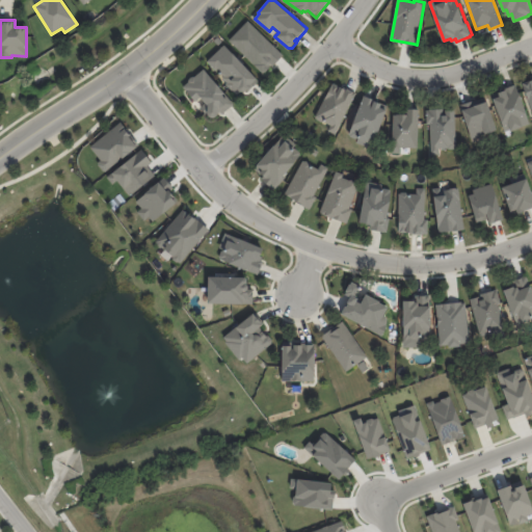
[(263,74),(282,54),(245,21),(228,41),(263,74)]
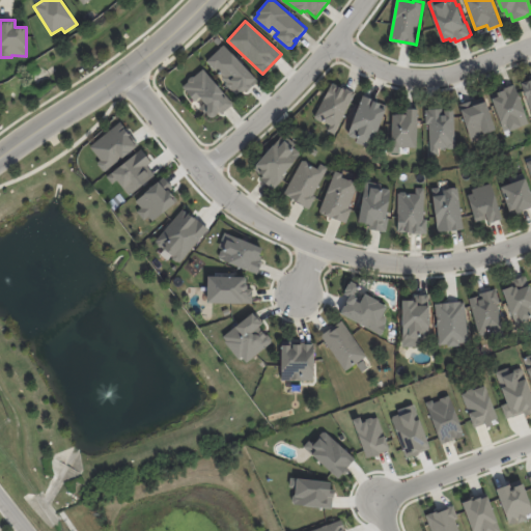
[(257,83),(249,90),(248,89),(246,91),(243,90),(238,95),(227,84),(228,83),(223,78),(225,76),(218,67),(216,70),(207,60),(225,44),(259,81),(257,83)]
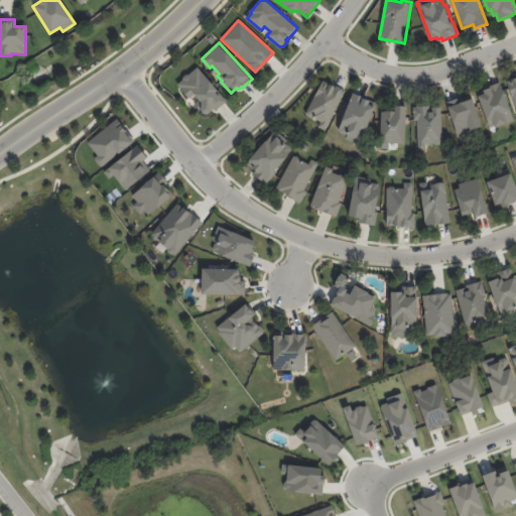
[(226,103),(217,111),(215,108),(213,110),(212,112),(209,114),(205,113),(203,110),(201,111),(195,104),(201,99),(200,98),(200,99),(196,94),(190,98),(178,84),(183,80),(184,77),(186,75),(189,74),(199,67),(228,101),(226,103)]
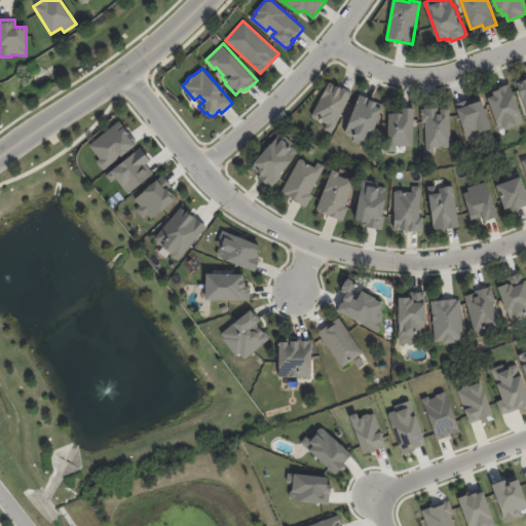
[(525,79),(525,106),(517,82),(525,79),(525,80),(525,79)]
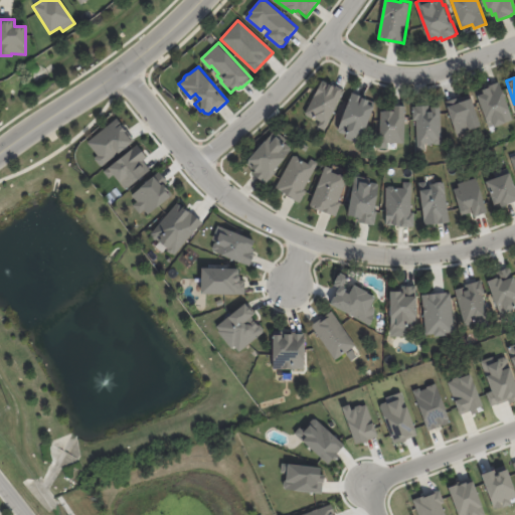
[(331,84),(336,87),(337,86),(345,91),(326,130),(319,127),(322,122),(313,117),(312,118),(308,116),(307,113),(323,80),(331,84)]
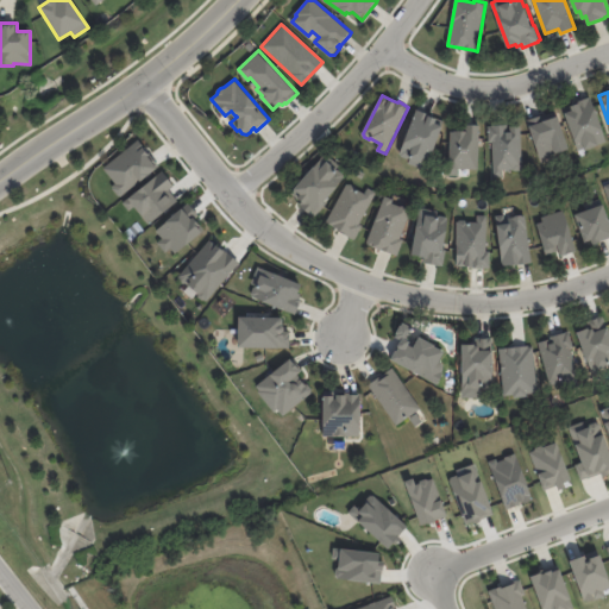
[(589,150),(588,150),(586,148),(579,150),(566,113),(575,111),(572,106),(581,102),(579,100),(592,96),(596,107),(597,106),(608,137),(608,140),(601,144),(601,145),(589,150)]
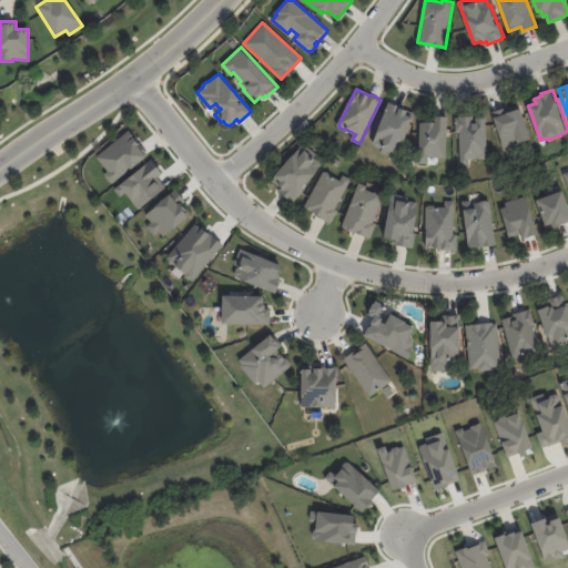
[(391,102),(399,105),(396,111),(399,112),(401,107),(415,112),(413,117),(415,117),(399,159),(382,152),(383,149),(375,145),(374,143),(389,102),(391,102)]
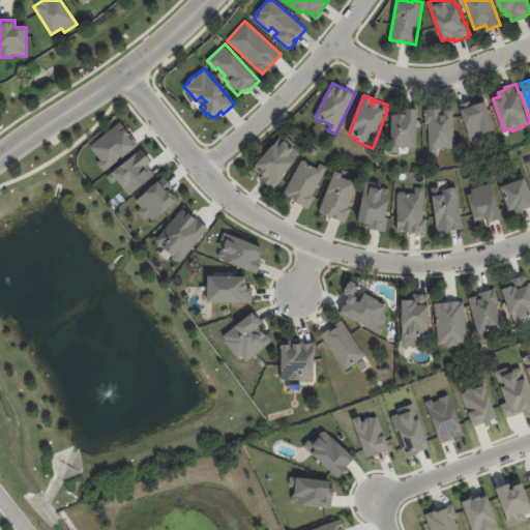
[(470,144),(494,136),(481,97),(474,99),(475,101),(458,108),(461,115),(459,116),(467,140),(468,140),(470,144)]
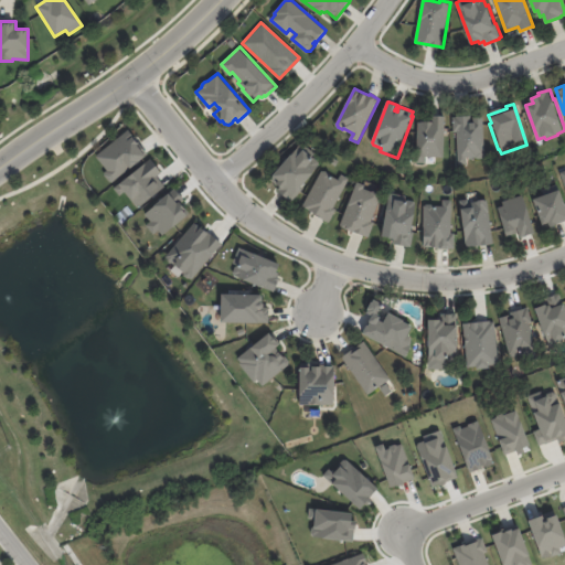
[(433,115),(446,116),(445,157),(427,156),(427,162),(417,162),(419,121),(433,121),(433,115)]
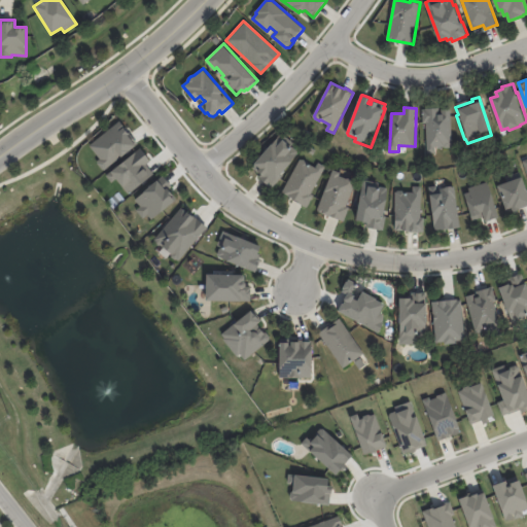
[(423,109),(425,108),(438,107),(440,109),(451,109),(453,146),(451,146),(452,147),(445,148),(445,146),(435,147),(435,153),(428,153),(426,123),(423,123),(423,109)]
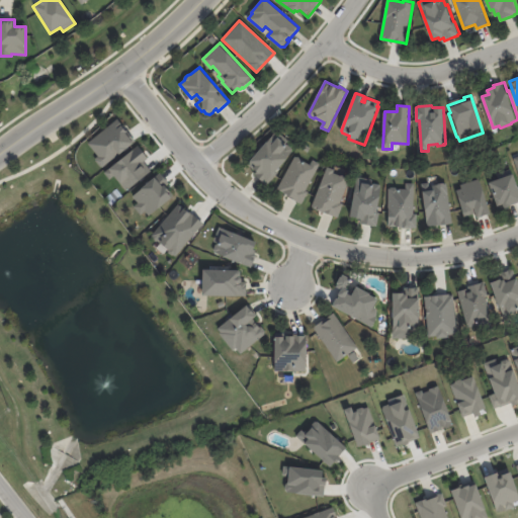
[(273,121),(270,118),(280,108),(283,111),(273,121)]
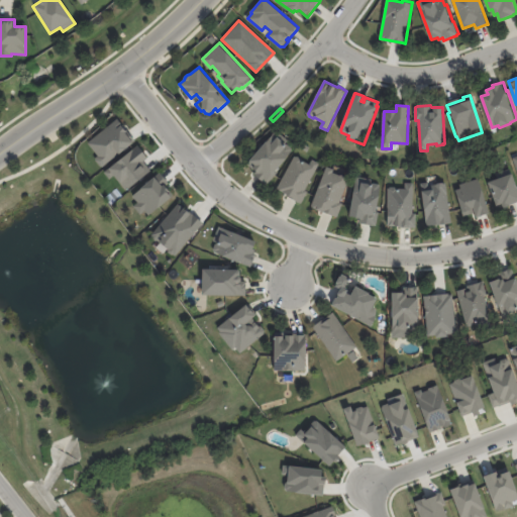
[(102,166),(133,140),(116,118),(85,143),(102,166)]
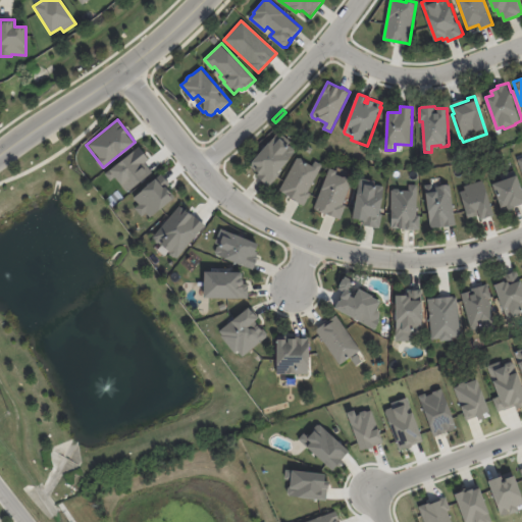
[(269,187),(257,175),(260,172),(258,170),(257,171),(251,165),(270,142),(270,143),(280,132),(292,142),(290,144),(297,151),(290,159),(291,160),(279,172),(280,173),(269,187)]
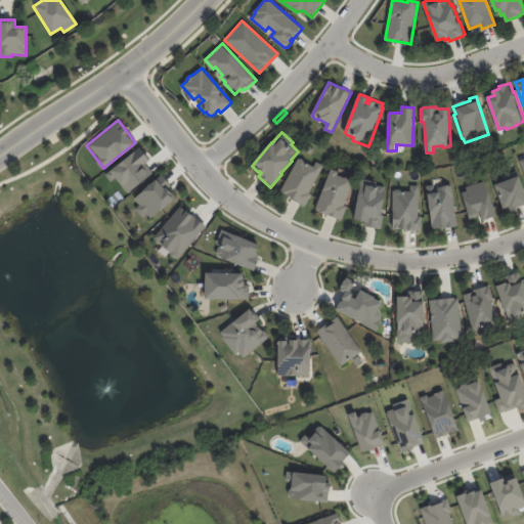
[(151,173),(144,163),(148,160),(138,146),(106,172),(125,194),(151,173)]
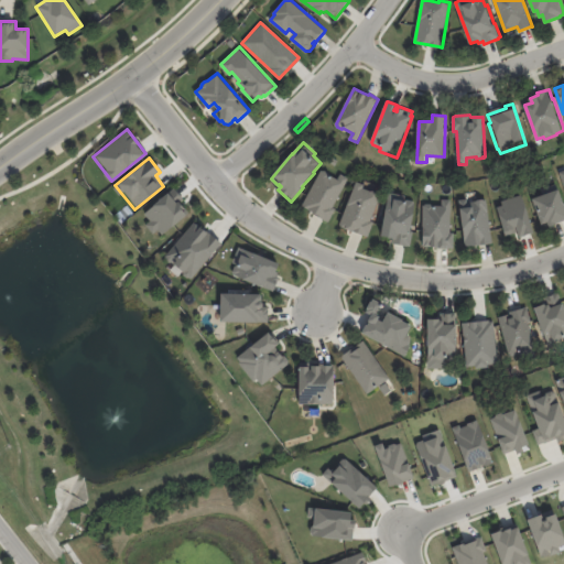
[(324,219),(308,210),(310,209),(303,206),(322,171),(324,172),(324,170),(333,174),(333,176),(338,180),(342,174),(349,179),(334,207),(336,209),(329,221),(324,219)]
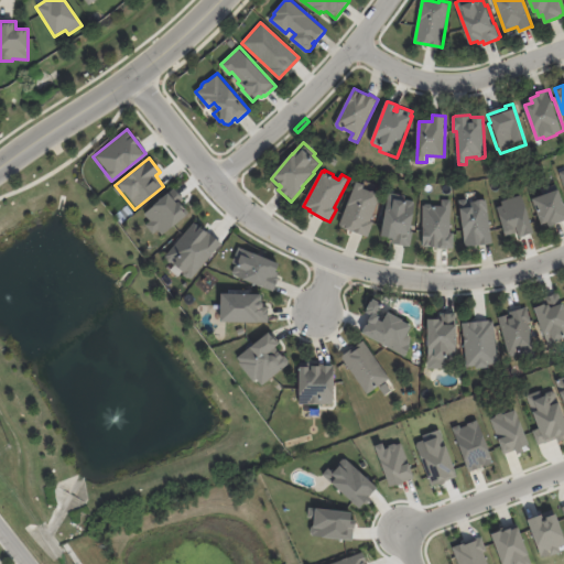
[(366,184),(364,188),(372,191),(380,193),(380,195),(381,195),(372,221),(375,223),(369,237),(343,227),(343,226),(340,225),(357,182),(366,184)]
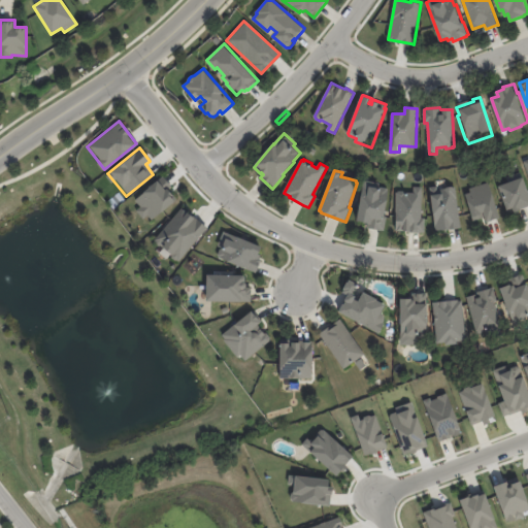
[(524,177),(527,188),(527,207),(522,209),(523,210),(516,212),(508,215),(507,209),(499,187),(508,183),(506,178),(522,173),(523,177),(524,177)]
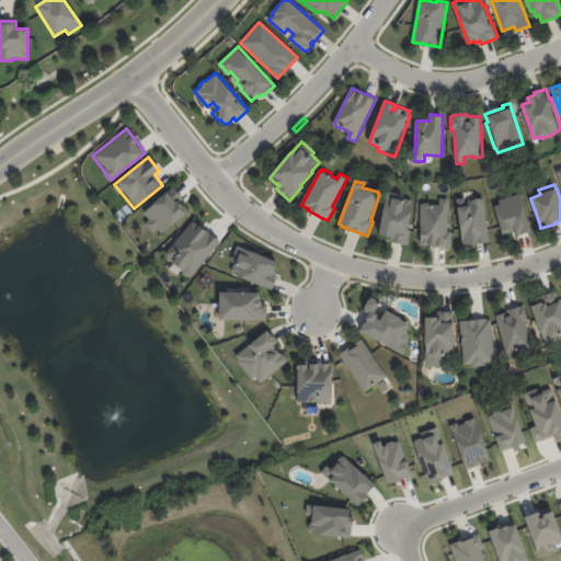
[(182,199),(173,187),(138,213),(156,235),(186,212),(179,202),(182,199)]
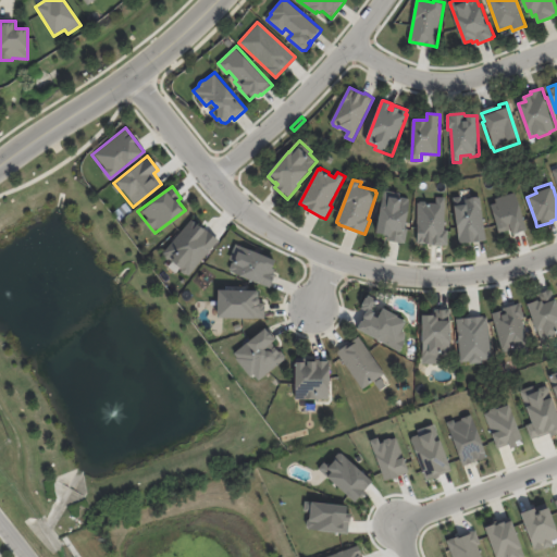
[(399,243),(388,242),(390,236),(385,235),(385,234),(379,234),(382,205),(383,206),(384,197),(385,190),(401,193),(401,197),(409,199),(411,201),(407,231),(409,231),(407,244),(399,243)]
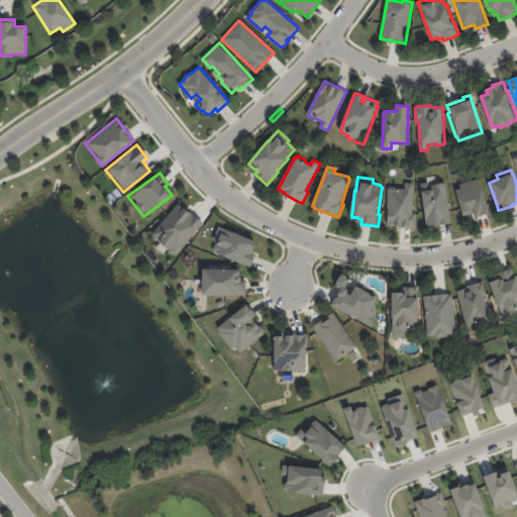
[(453,186),(460,216),(472,213),(473,217),(487,213),(478,179),(453,186)]
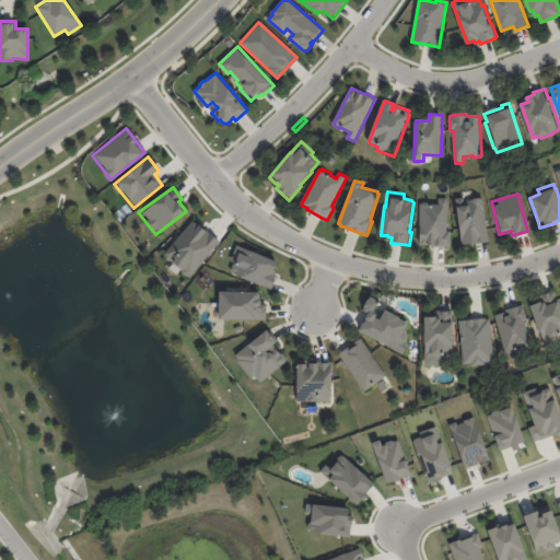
[(444,247),(432,247),(432,245),(421,245),(421,225),(420,225),(421,203),(422,203),(422,202),(430,202),(430,205),(440,205),(440,198),(448,198),(447,231),(451,231),(451,246),(445,246),(444,247)]
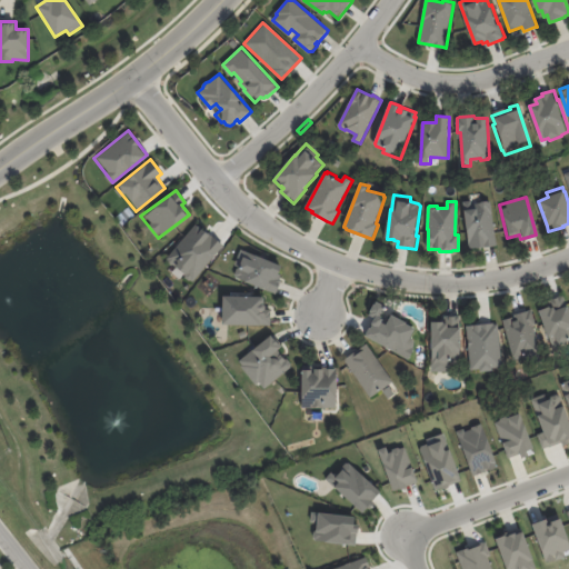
[(497,247),(470,250),(463,202),(471,201),(472,205),(481,203),(481,202),(489,201),(489,202),(490,202),(497,247)]
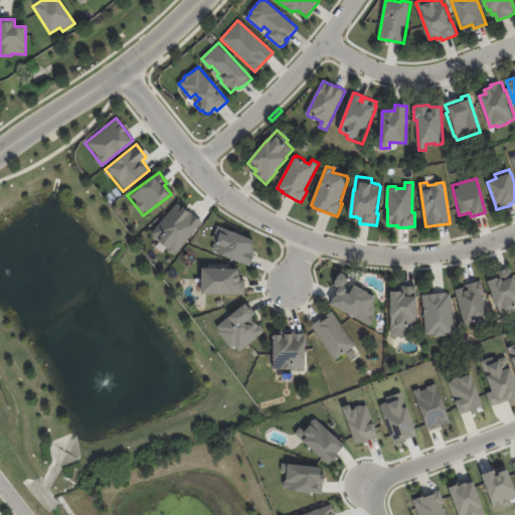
[(201,223),(178,202),(149,233),(171,254),(201,223)]
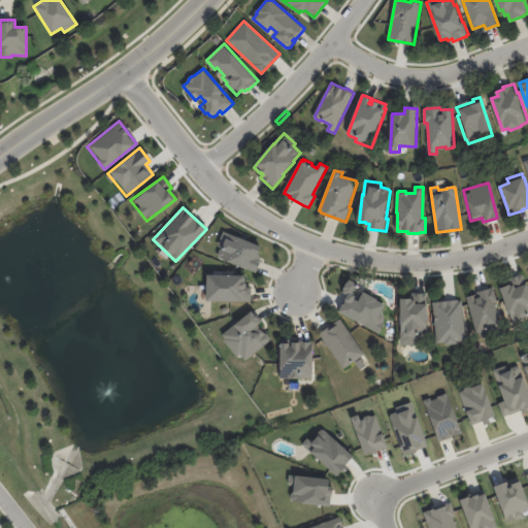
[(263,248),(260,255),(261,256),(260,259),(263,260),(257,273),(220,258),(219,255),(222,248),(219,246),(220,242),(225,244),(227,238),(229,239),(230,234),(239,237),(263,248)]
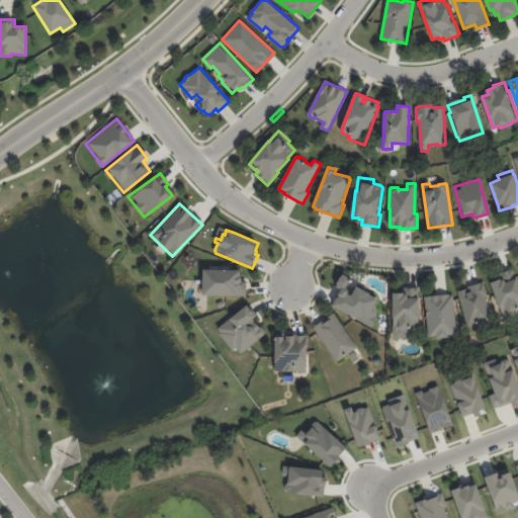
[(245,296),(245,281),(239,280),(240,270),(201,269),(200,295),(245,296)]
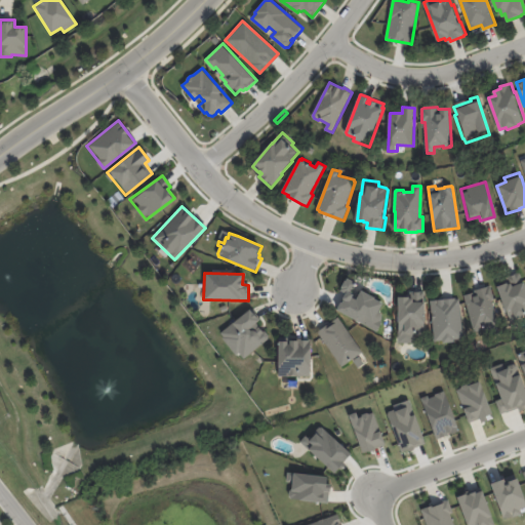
[(524,315),(518,319),(519,322),(513,324),(499,286),(510,283),(510,284),(513,283),(511,277),(521,273),(524,283),(524,282),(524,315)]
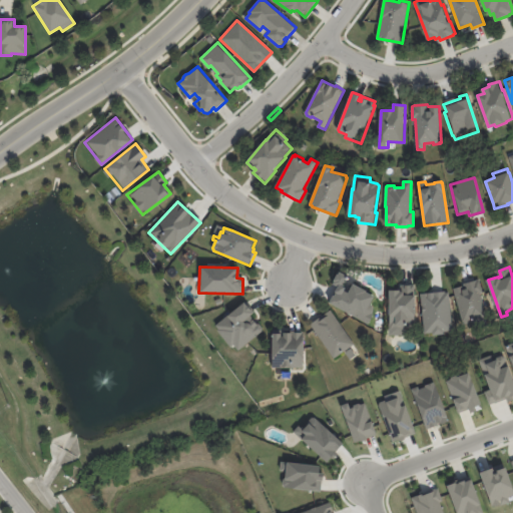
[(327,303),(366,324),(375,308),(369,305),(374,296),(348,282),(350,278),(337,271),(330,284),(336,287),(327,303)]
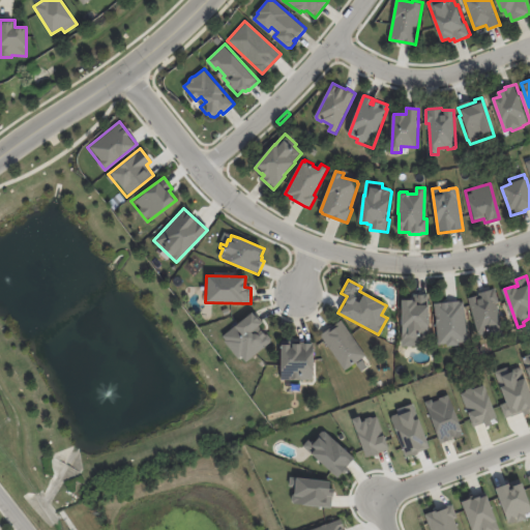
[(501,330),(491,333),(490,331),(489,331),(489,333),(480,335),(469,298),(477,296),(478,300),(482,298),(481,293),(496,289),(500,302),(497,303),(503,325),(500,325),(501,330)]
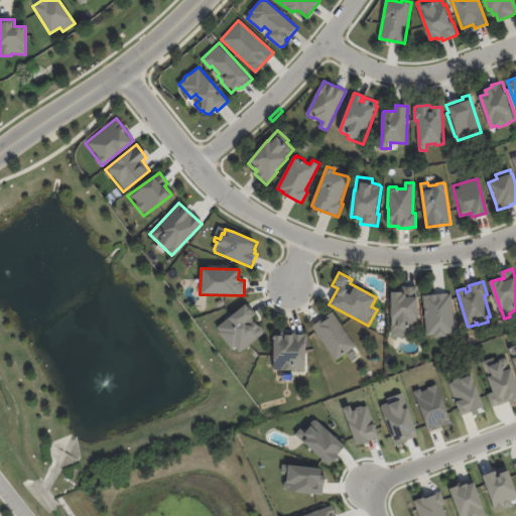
[(416,297),(416,298),(418,298),(418,333),(392,333),(392,292),(403,292),(403,287),(416,287),(416,297)]
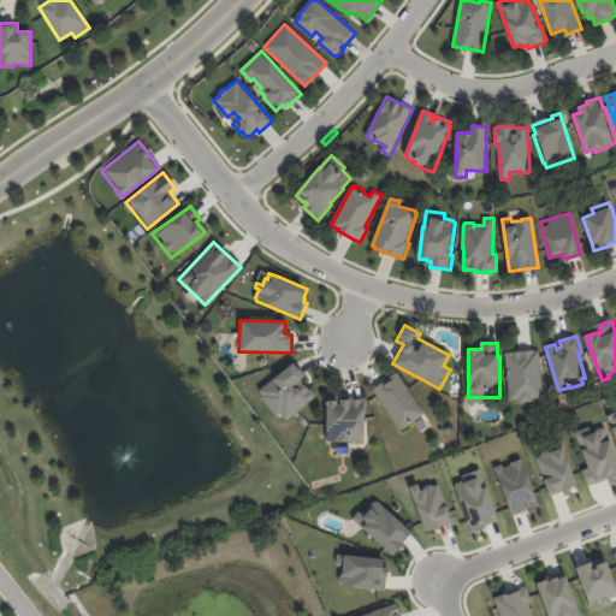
[(509,373),(507,353),(535,350),(535,351),(540,351),(545,397),(534,398),(534,402),(521,403),(521,400),(511,401),(509,373)]
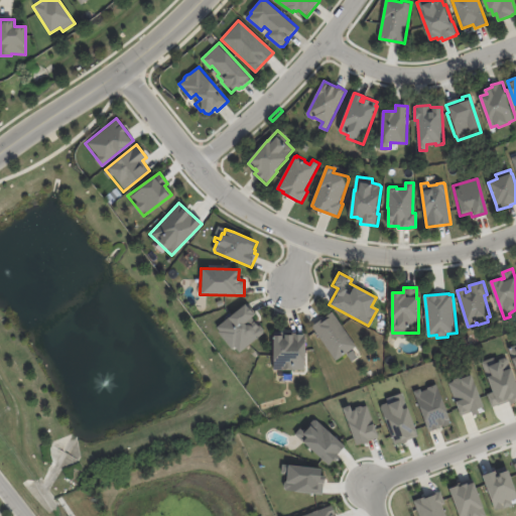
[(248,305),(252,309),(253,308),(257,314),(256,315),(253,318),(259,326),(262,327),(265,331),(265,334),(241,353),(236,348),(233,350),(220,333),(221,332),(218,328),(248,304),(248,305)]
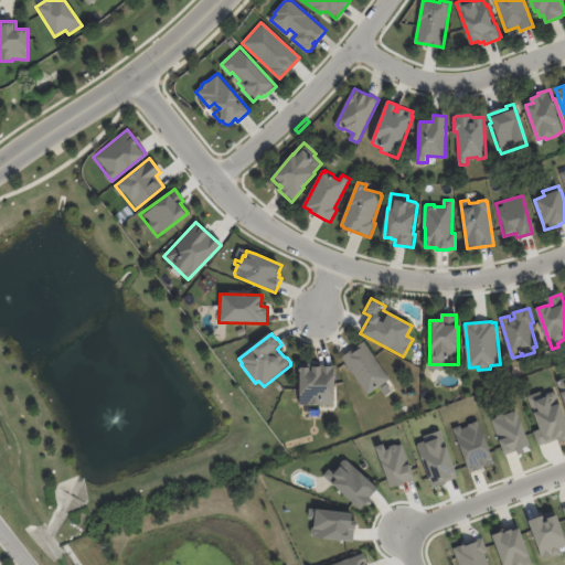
[(391,380),(369,395),(342,358),(352,351),(354,353),(361,349),(360,345),(365,341),(391,380)]
